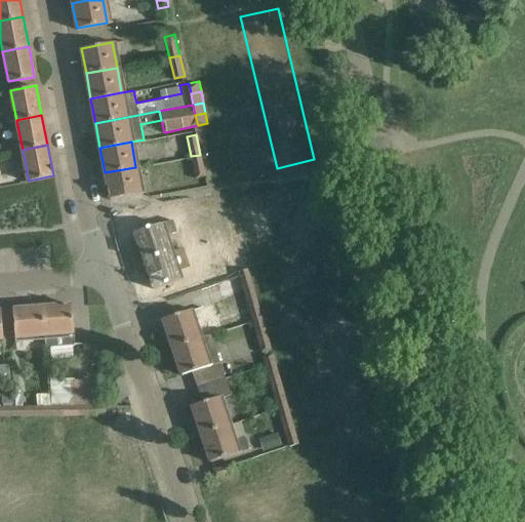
[(200,155),(191,156),(196,176),(205,174),(200,155)]
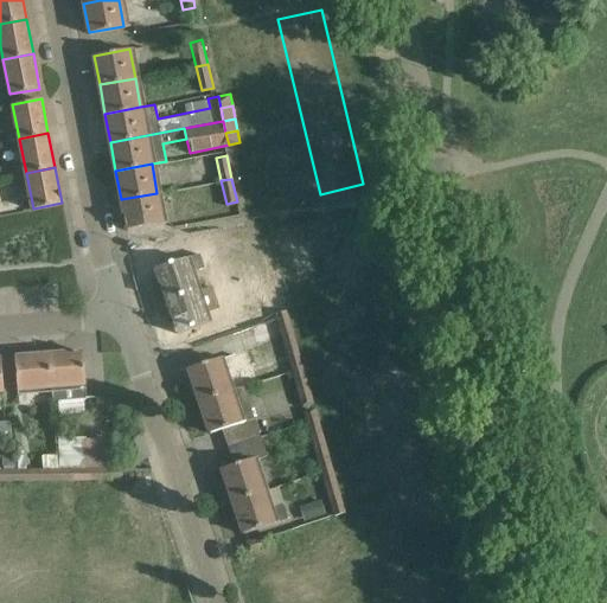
[(163,222),(157,193),(121,199),(127,229),(163,222)]
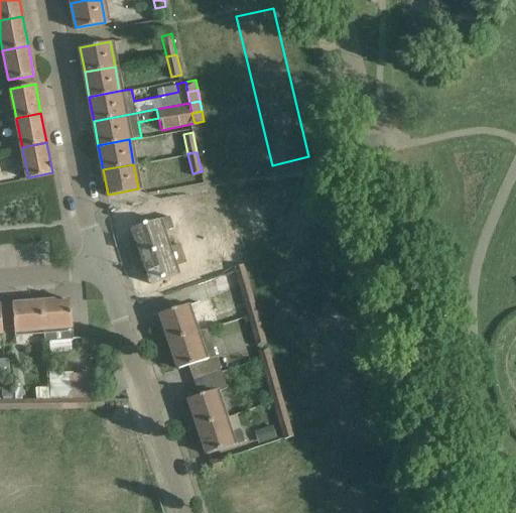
[(285,207),(301,264),(328,257),(312,200),(285,207)]
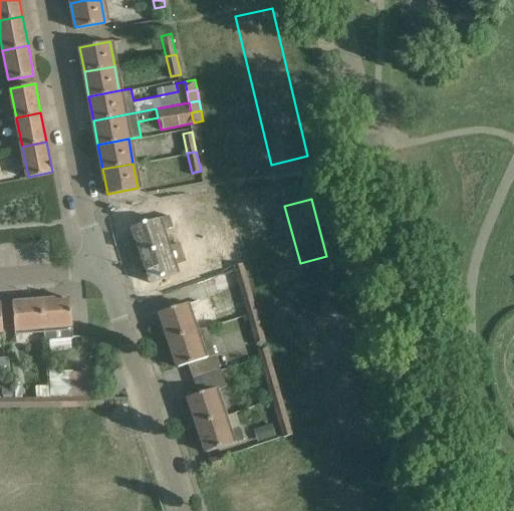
[(217,207),(223,226),(231,224),(225,205),(217,207)]
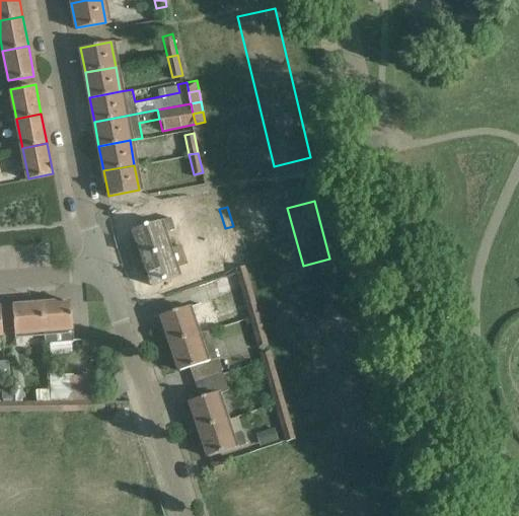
[(133,229),(142,256),(167,247),(162,232),(174,228),(170,216),(133,229)]
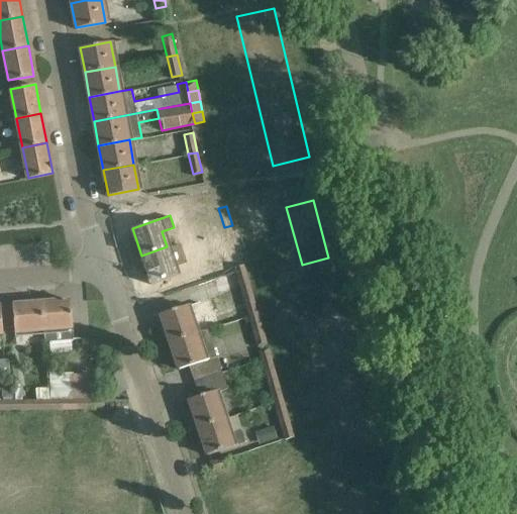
[(224,227),(226,237),(235,234),(232,225),(224,227)]
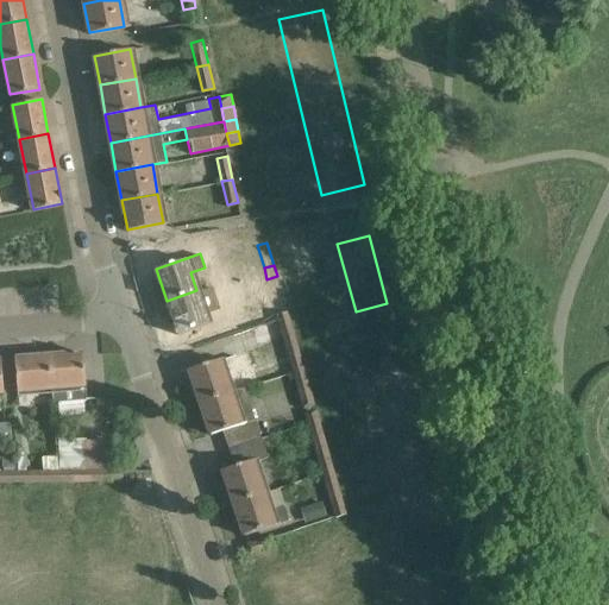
[(267,279),(270,291),(281,288),(277,276),(267,279)]
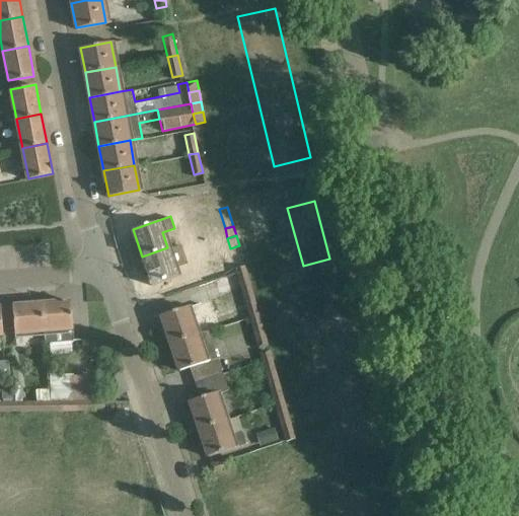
[(179,243),(167,247),(142,256),(151,284),(176,275),(173,267),(186,263),(179,243)]
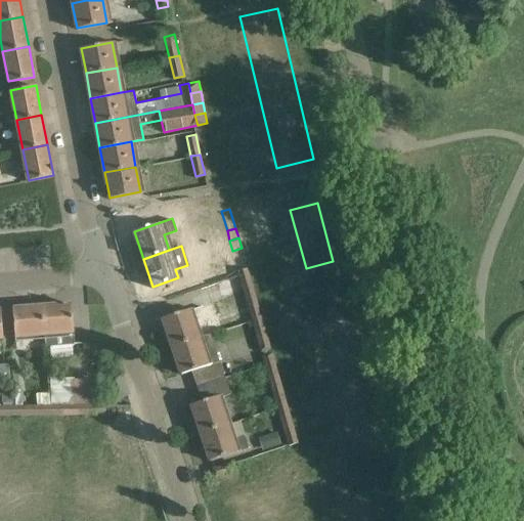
[(234,256),(238,270),(248,267),(242,248),(232,251),(234,256)]
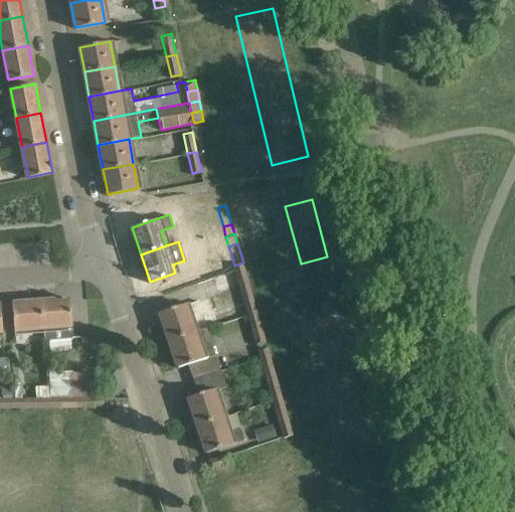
[(235,270),(237,275),(245,273),(243,263),(234,266),(235,270)]
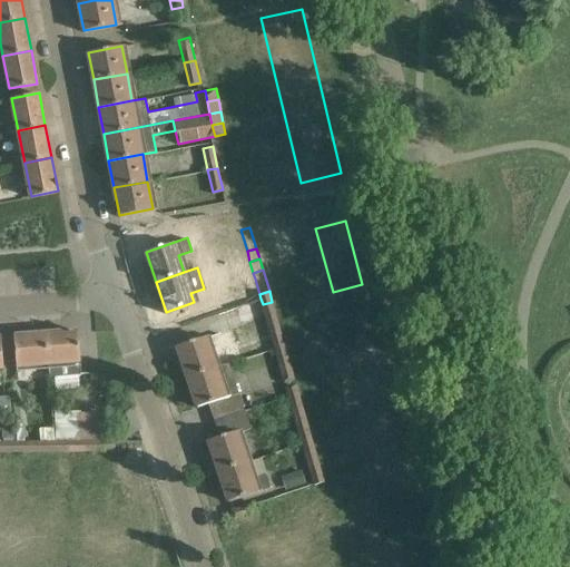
[(263,304),(266,315),(275,313),(272,302),(263,304)]
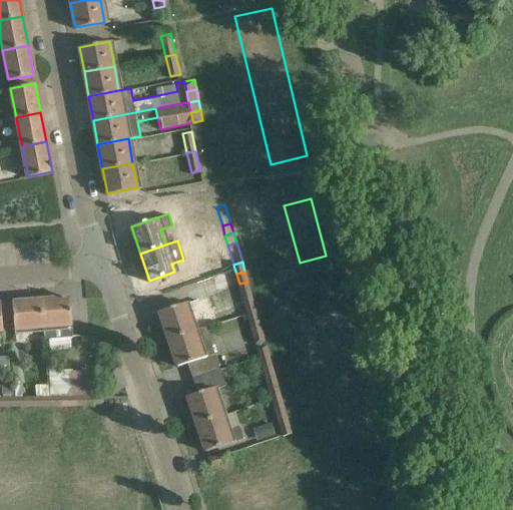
[(239,284),(244,303),(253,301),(247,282),(239,284)]
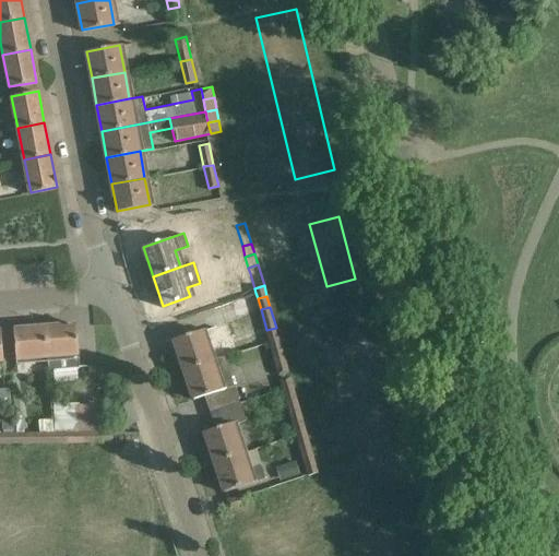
[(383,375),(368,315),(334,323),(349,383),(383,375)]
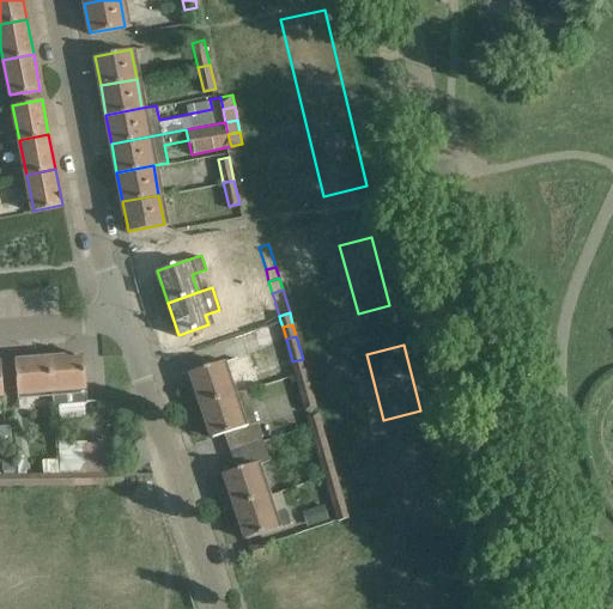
[(84,354),(49,357),(53,390),(53,402),(87,400),(84,354)]
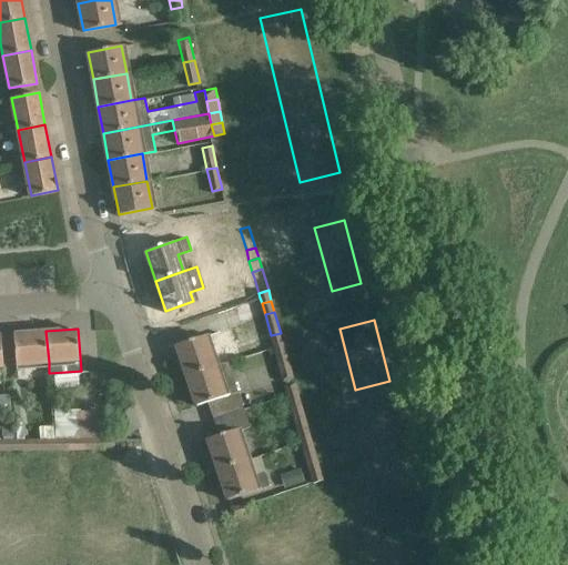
[(17,364),(49,362),(46,331),(14,333),(17,364)]
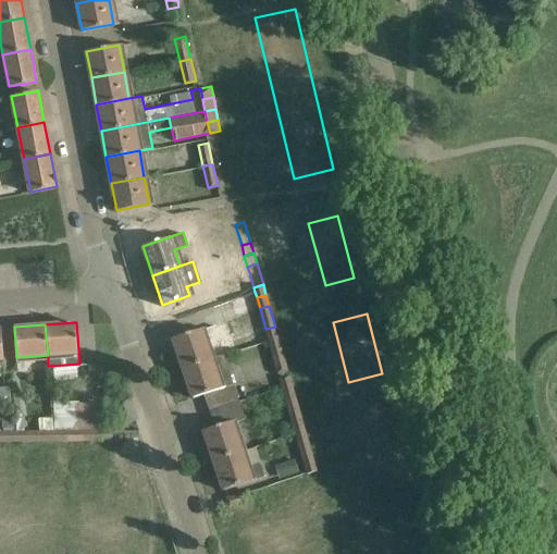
[(265,329),(269,340),(279,337),(275,327),(265,329)]
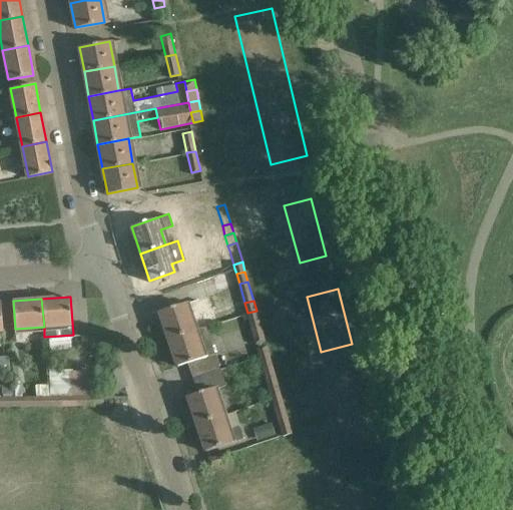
[(159,311),(168,338),(193,330),(184,303),(159,311)]
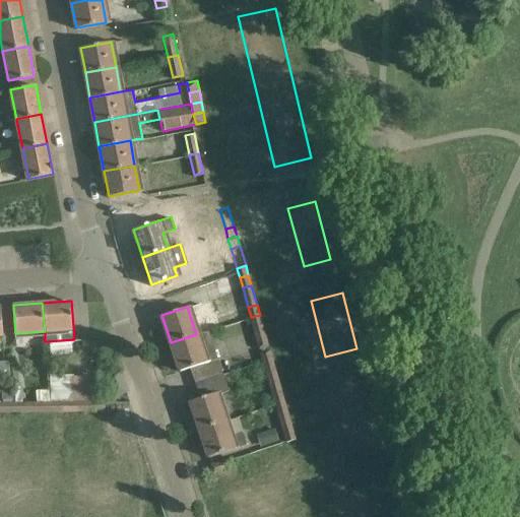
[(251,317),(254,327),(263,324),(260,315),(251,317)]
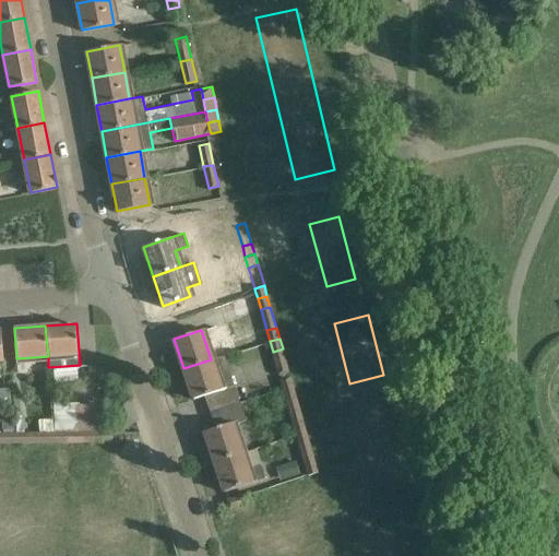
[(273,352),(280,373),(288,369),(283,349),(273,352)]
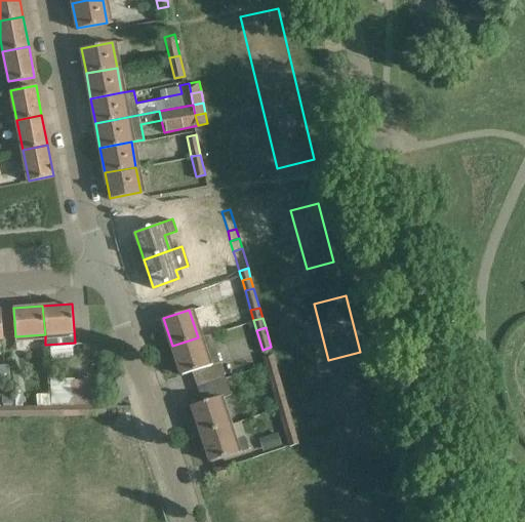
[(172,346),(182,374),(192,370),(197,386),(226,376),(211,333),(198,337),(172,346)]
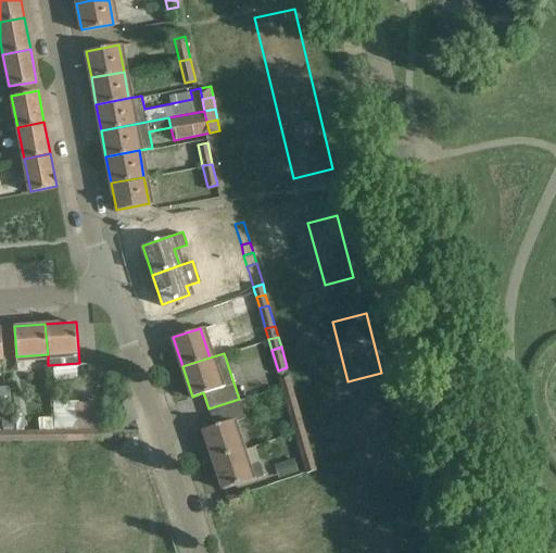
[(280,378),(282,388),(292,386),(289,375),(280,378)]
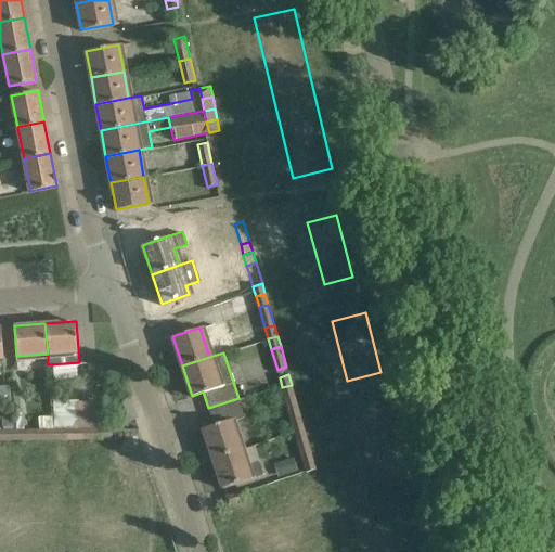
[(0,401),(11,401),(10,384),(0,384),(0,401)]
